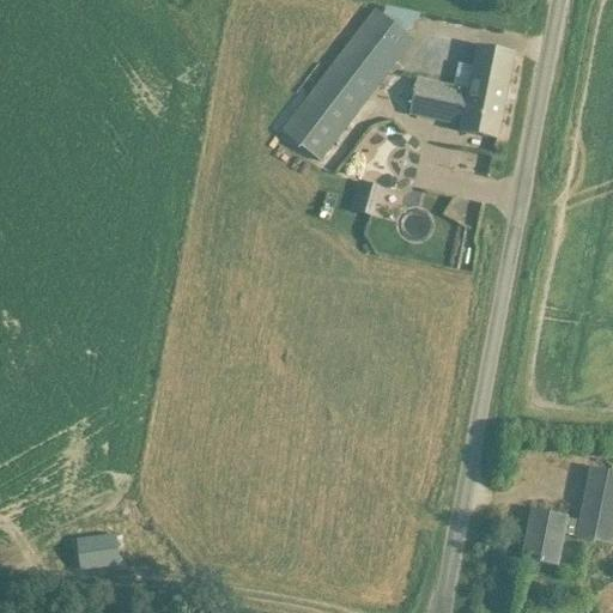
[(376,11),(281,133),(321,161),(414,40),(376,11)]
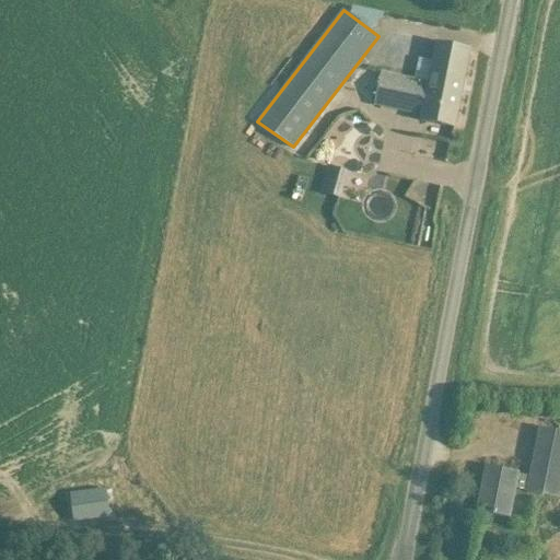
[(382,73),(375,105),(422,115),(421,120),(454,128),(463,89),(429,81),(429,83),(415,80),(382,73)]
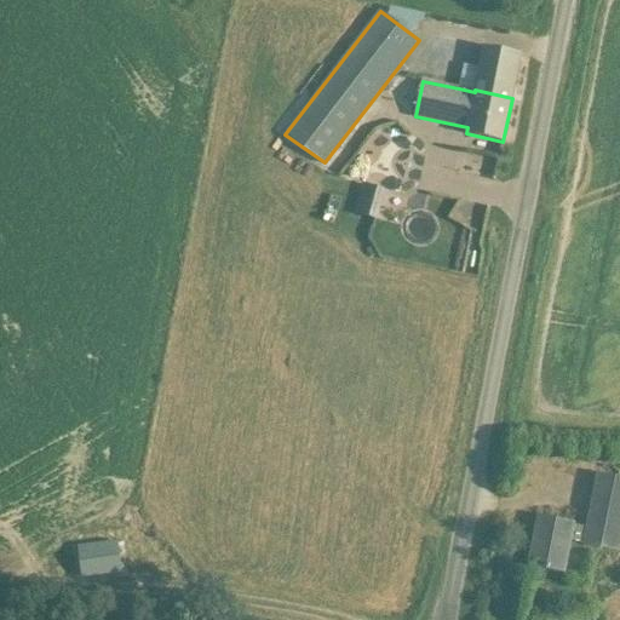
[(354,211),(377,216),(384,187),(361,181),(354,211)]
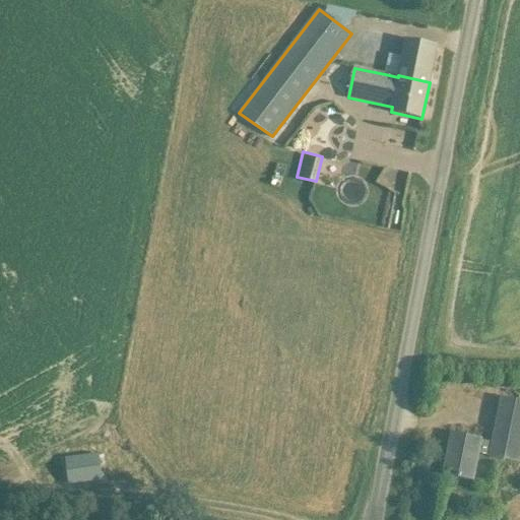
[(444,474),(472,479),(478,453),(491,455),(490,456),(519,462),(519,455),(519,401),(502,398),(493,443),(480,441),(480,440),(452,435),(444,474)]
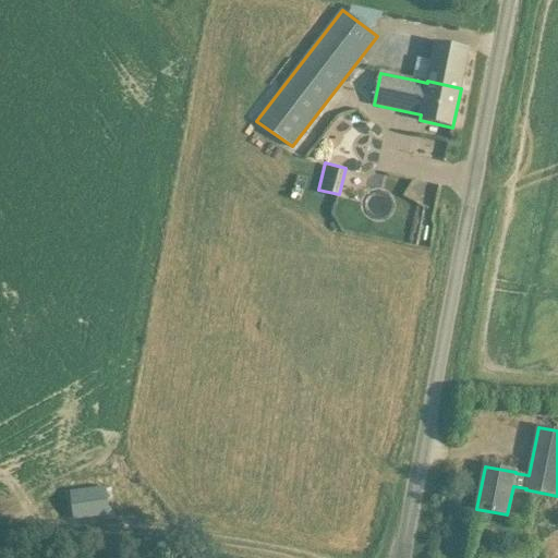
[(110,514),(107,493),(106,489),(125,486),(123,473),(53,484),(58,517),(74,514),(75,519),(110,514)]
